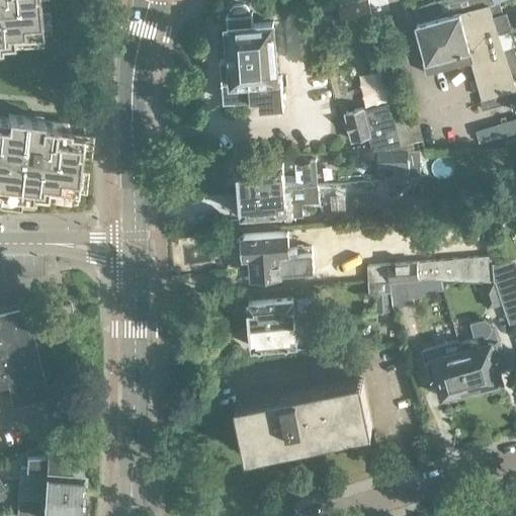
[(0,50),(0,46),(12,45),(11,37),(40,34),(37,0),(0,0),(0,50)]
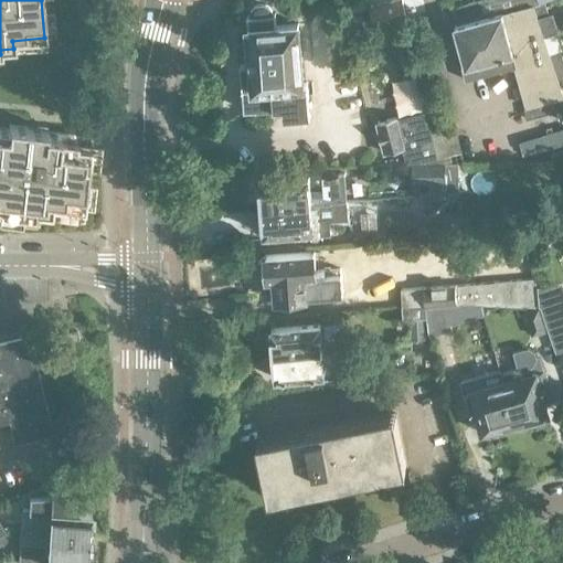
[(374,32),(425,18),(420,0),(395,0),(369,8),(374,32)]
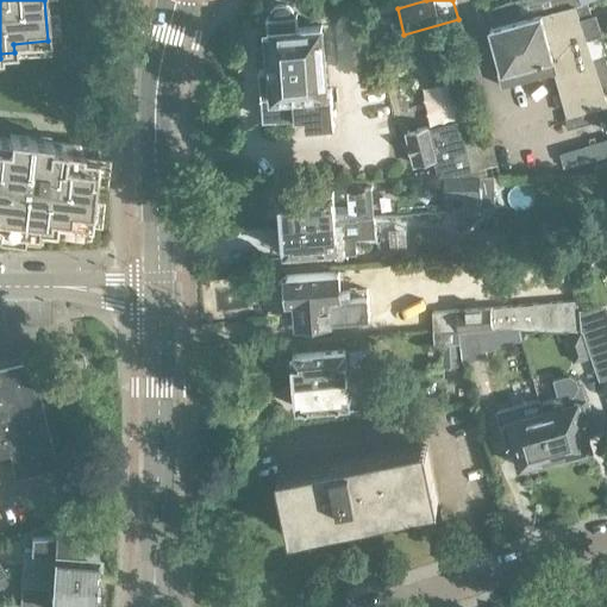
[(606,119),(599,93),(593,77),(588,62),(576,23),(571,8),(568,0),(529,0),(486,13),(489,30),(487,30),(498,72),(494,73),(498,88),(552,74),(564,118),(565,117),(570,130),(586,125),(605,119),(606,119)]
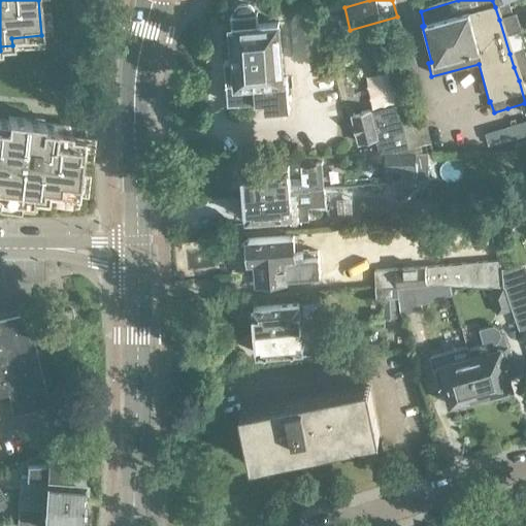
[(525,0),(515,0),(497,7),(495,7),(499,20),(525,8),(525,0)]
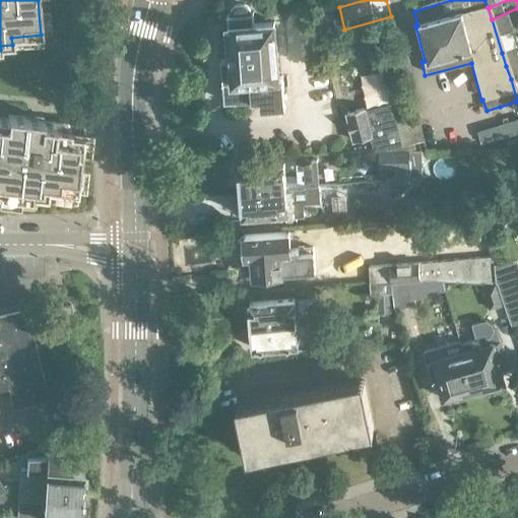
[(250,15),(250,14),(250,12),(249,9),(247,8),(246,7),(244,6),(243,5),(240,4),(238,5),(236,5),(234,6),(233,7),(231,8),(230,10),(229,11),(229,13),(228,16),(227,16),(230,61),(220,61),(222,105),(259,103),(259,111),(282,110),(279,78),(277,78),(272,24),(252,25),(251,15),(250,15)]
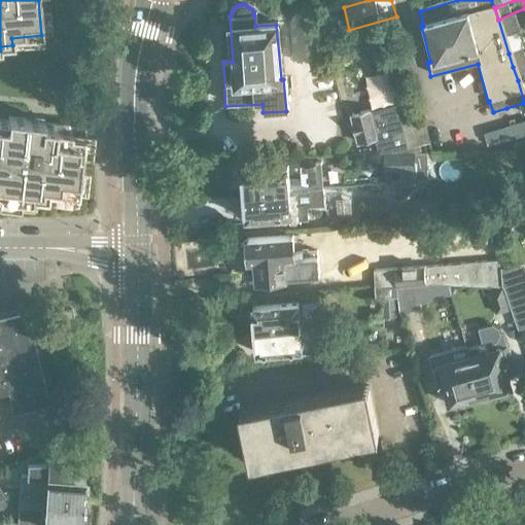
[(513,67),(524,64),(520,50),(509,54),(513,67)]
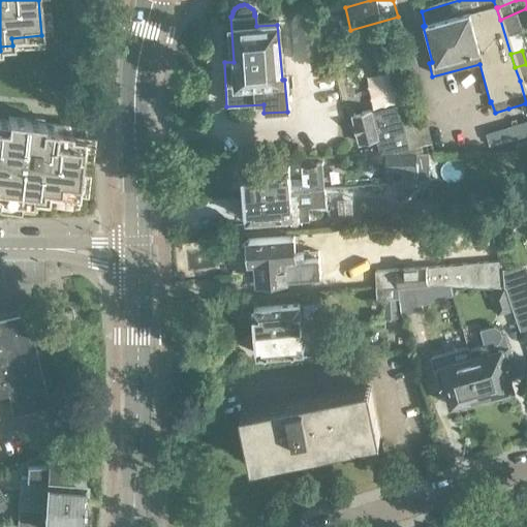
[(526,67),(526,64),(515,67),(520,81),(526,79),(526,67)]
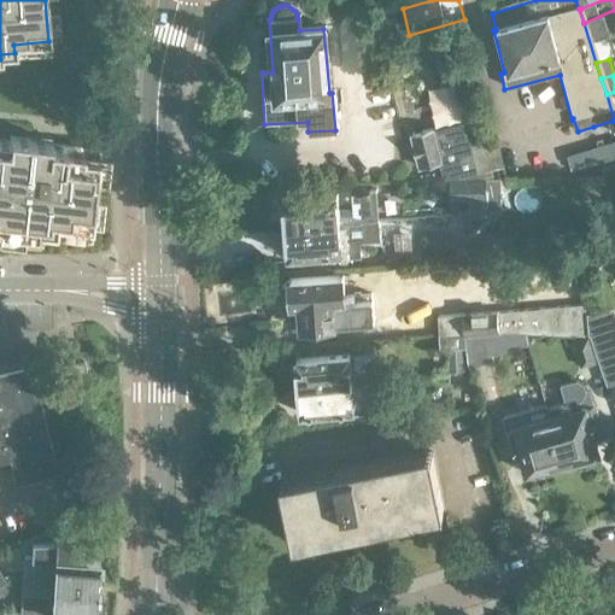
[(614,133),(614,129),(613,121),(593,127),(597,139),(614,133)]
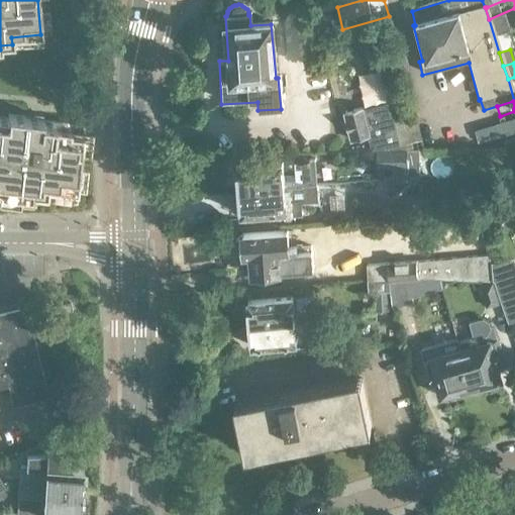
[(368,137),(364,118),(362,109),(342,113),(349,142),(369,138),(368,137)]
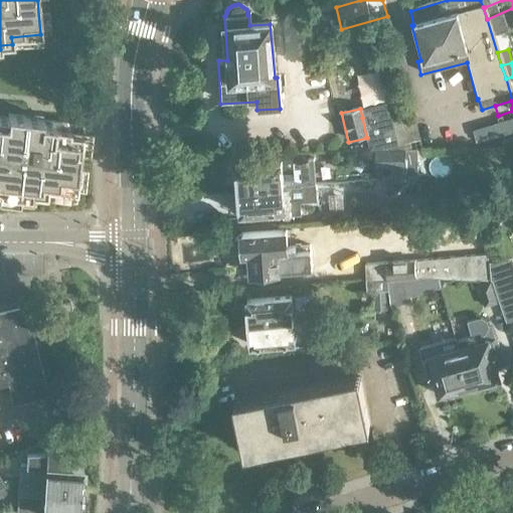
[(39,123),(40,119),(23,117),(6,116),(6,120),(0,119),(0,195),(32,198),(33,194),(45,196),(46,188),(75,191),(80,134),(68,133),(68,130),(52,128),(52,124),(39,123)]
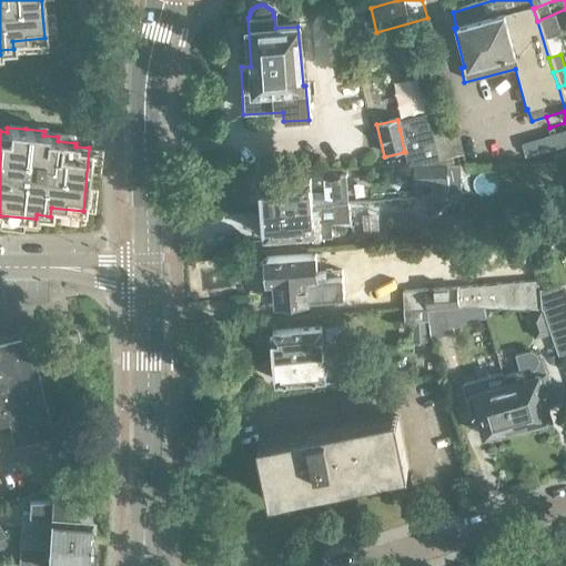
[(446,168),(460,167),(465,167),(456,129),(432,134),(431,131),(406,137),(404,129),(400,130),(404,151),(405,152),(407,168),(412,168),(428,167),(446,167),(446,168)]
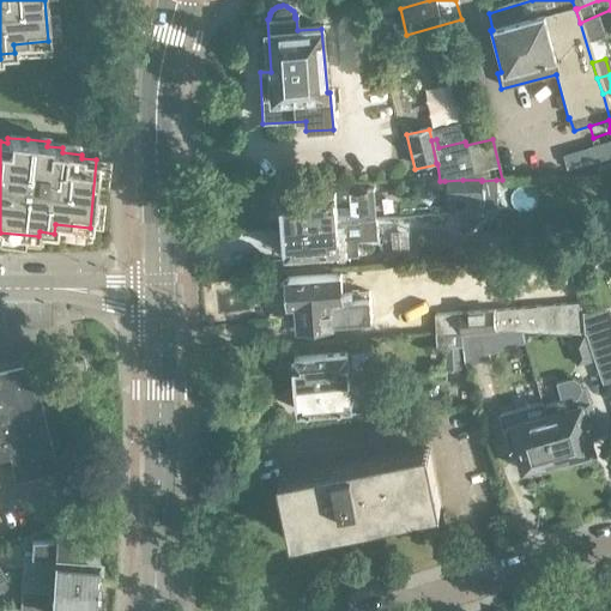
[(445,200),(463,200),(463,180),(445,181),(445,200)]
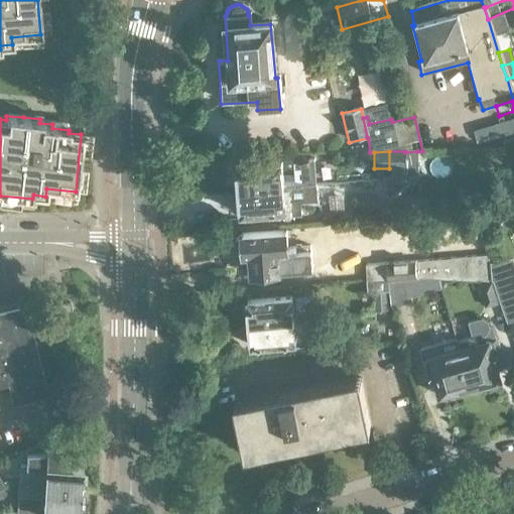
[(389,168),(390,178),(405,178),(405,177),(405,152),(405,151),(389,151),(389,168)]
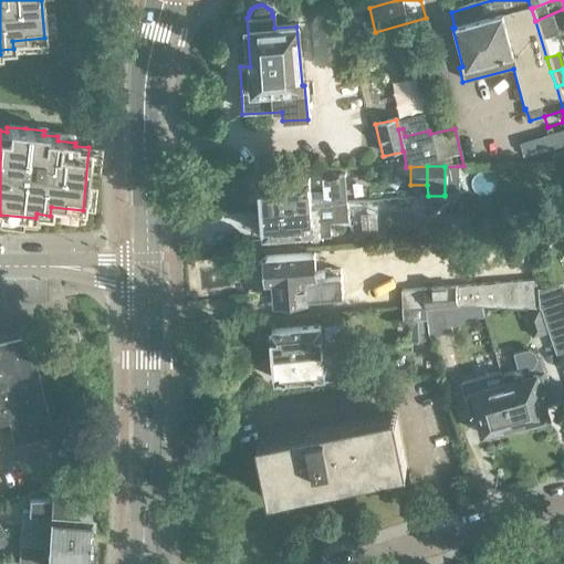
[(458,166),(445,167),(445,195),(458,195),(458,166)]
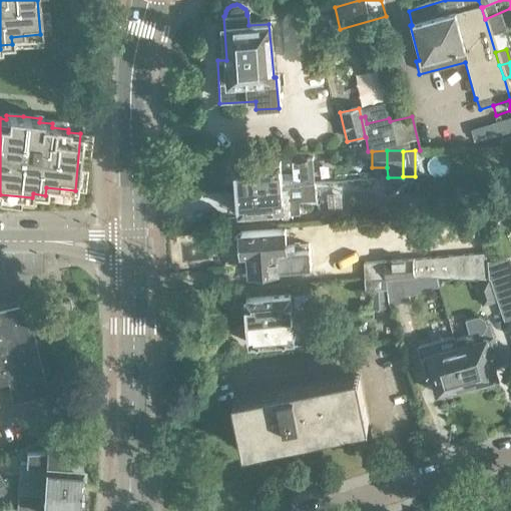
[(293,185),(313,184),(313,183),(311,183),(310,161),(291,162),(293,185)]
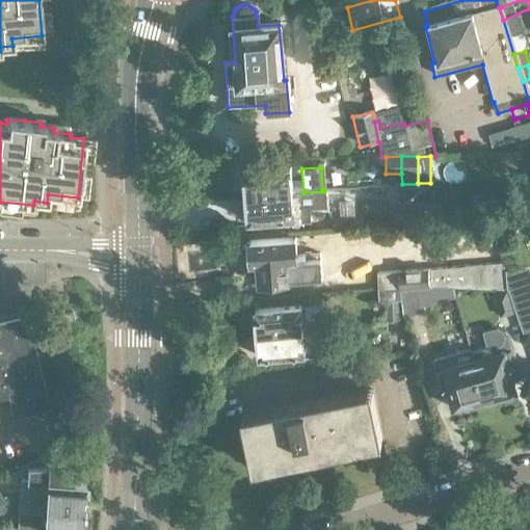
[(290,193),(289,168),(242,170),(245,195),(290,193)]
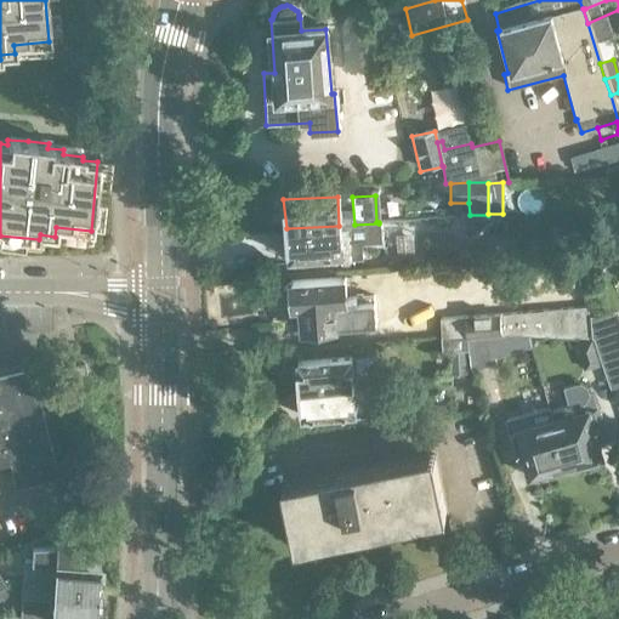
[(379,223),(355,225),(339,226),(287,228),(289,259),(341,255),(341,261),(362,259),(362,245),(380,244),(379,223)]
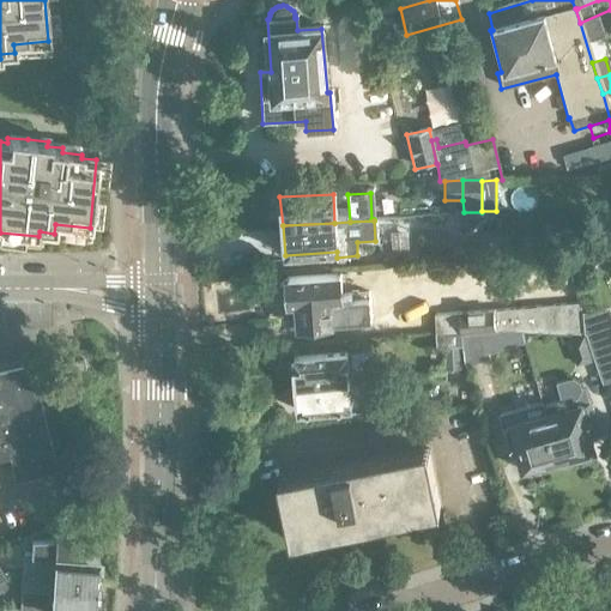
[(286,277),(286,278),(279,285),(280,297),(288,303),(290,327),(370,320),(368,292),(340,295),(339,273),(286,277)]
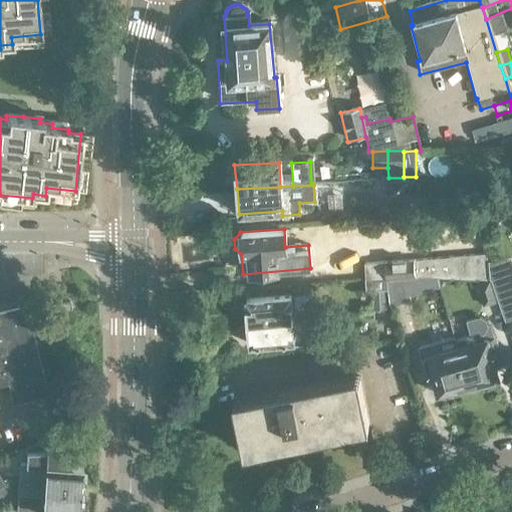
[(385,280),(413,277),(437,278),(489,280),(487,262),(486,254),(412,261),(384,263),(362,264),(363,280),(364,280),(385,279),(385,280)]
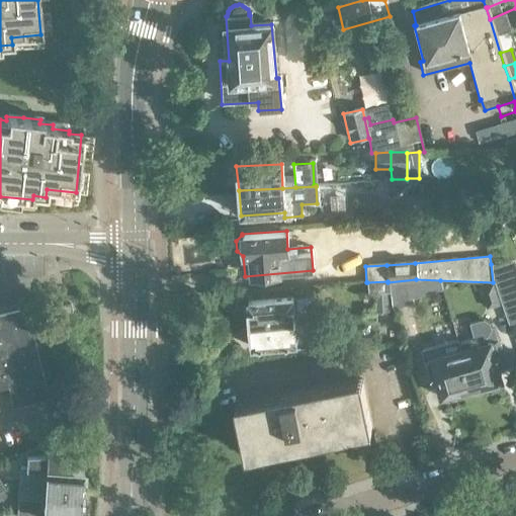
[(504,305),(505,309),(515,305),(508,280),(509,280),(507,263),(491,264),(493,282),(501,306),(504,305)]
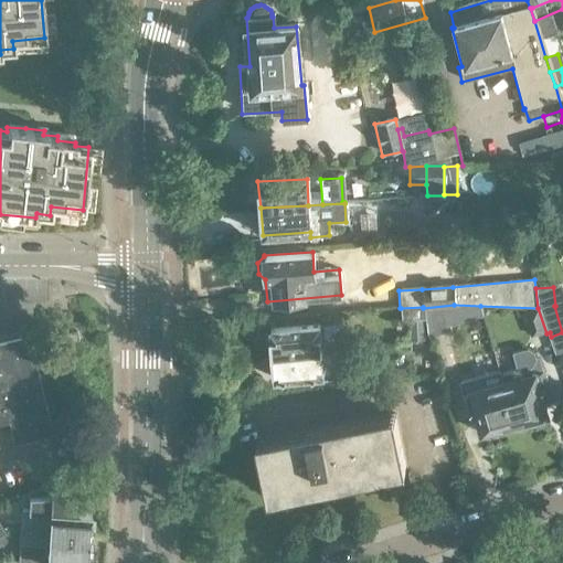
[(424,320),(428,338),(450,332),(449,327),(482,317),(480,306),(454,305),(423,308),(424,320)]
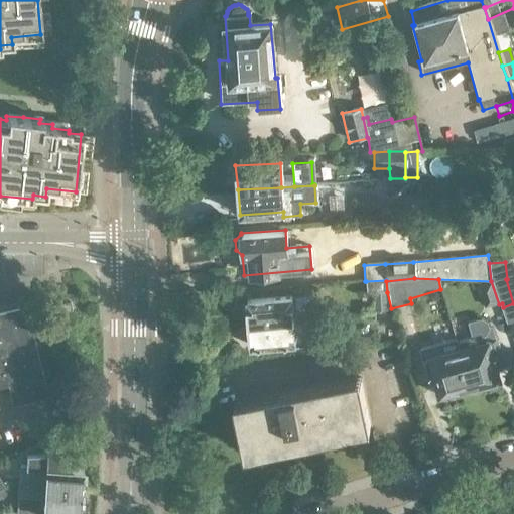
[(387,292),(386,281),(386,280),(366,281),(366,293),(373,293),(374,313),(390,312),(390,308),(391,308),(387,292)]
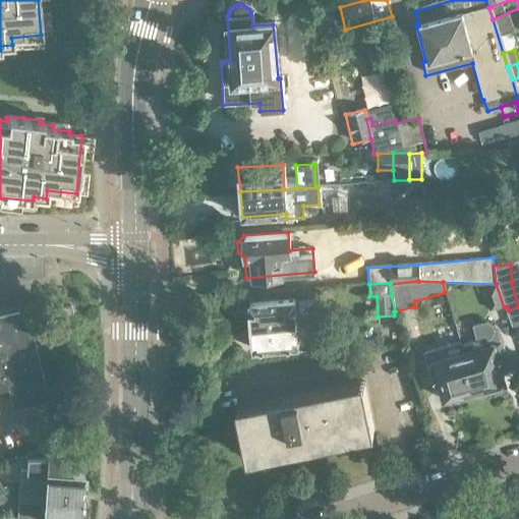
[(512,321),(508,310),(507,306),(504,307),(496,284),(480,289),(488,312),(501,307),(506,323),(512,321)]
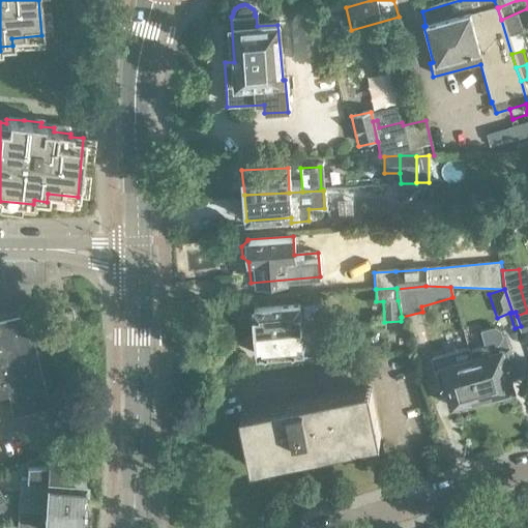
[(255,333),(316,328),(315,316),(314,305),(253,310),(255,333)]
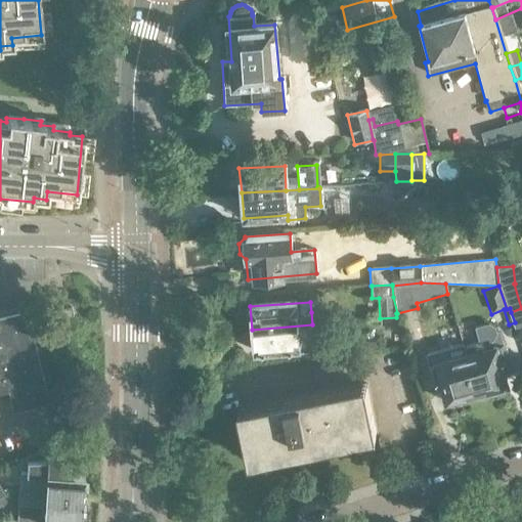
[(44,399),(24,313),(0,318),(0,389),(3,388),(8,407),(44,399)]
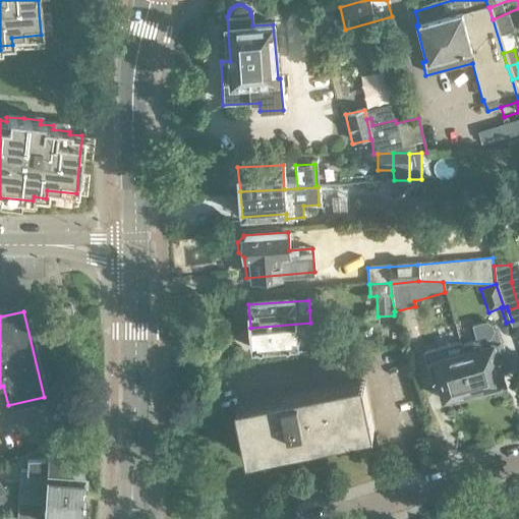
[(489,345),(487,340),(491,339),(494,333),(492,326),(485,322),(470,326),(475,341),(460,345),(462,352),(474,397),(492,392),(489,386),(504,383),(500,369),(505,368),(498,343),(489,345)]
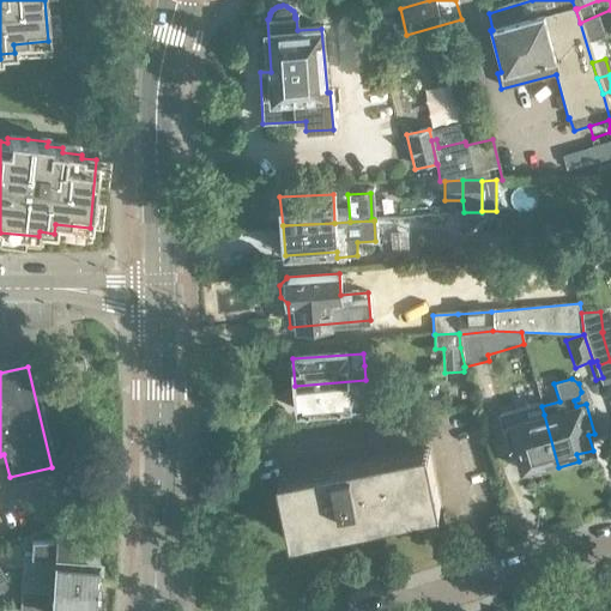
[(366,380),(295,386),(298,413),(360,407),(358,397),(367,395),(366,380)]
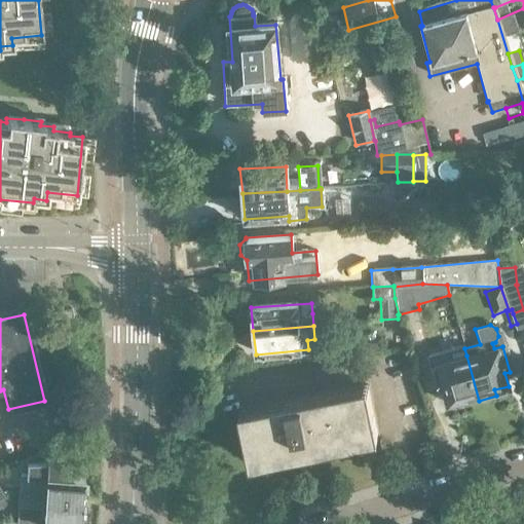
[(479,401),(466,356),(429,366),(437,393),(443,390),(447,403),(459,400),(461,406),(479,401)]
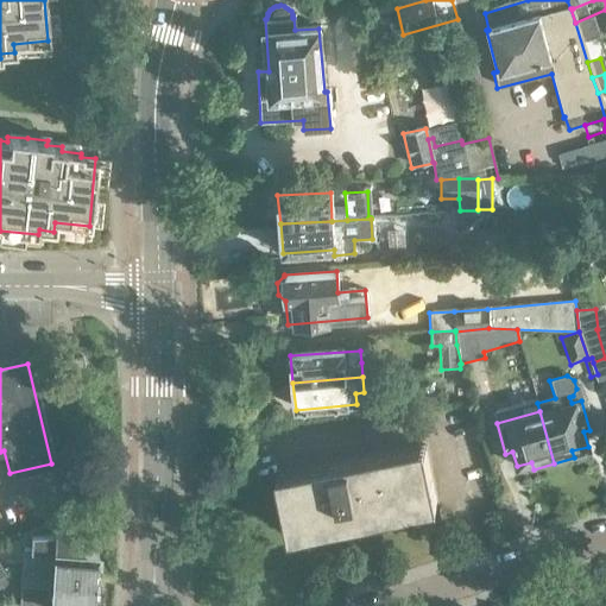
[(273,478),(285,532),(434,502),(423,447),(273,478)]
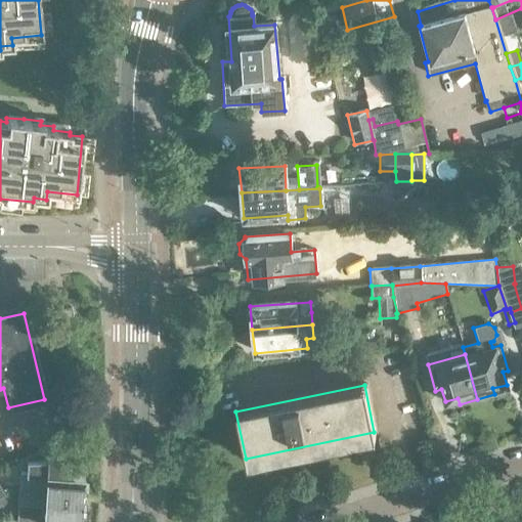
[(17,494),(82,499),(83,479),(68,478),(70,458),(43,459),(43,461),(25,462),(25,474),(18,473),(17,494)]
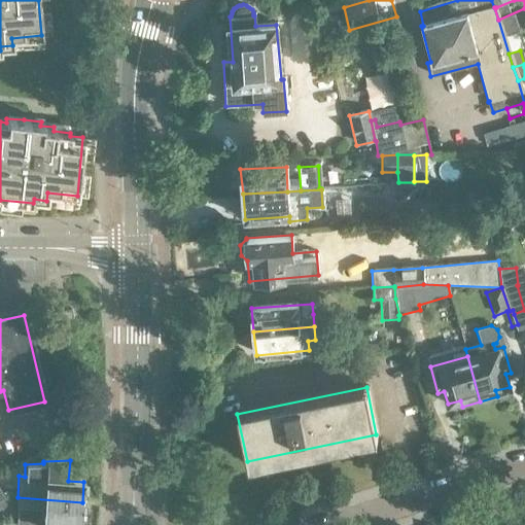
[(79,524),(82,502),(18,497),(15,524),(79,524)]
